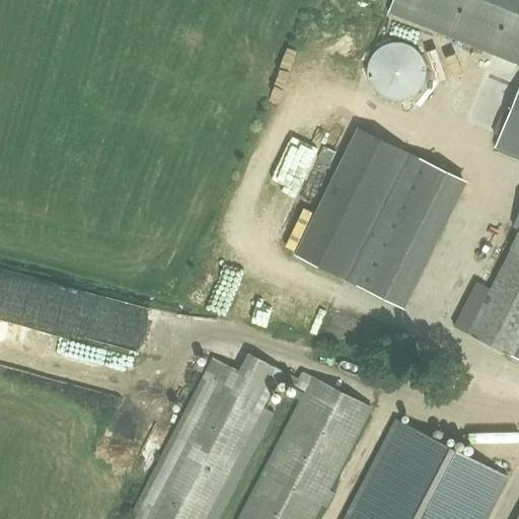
[(518,0),(390,0),(386,10),(518,64),(518,79),(497,136),(518,144),(518,0)]
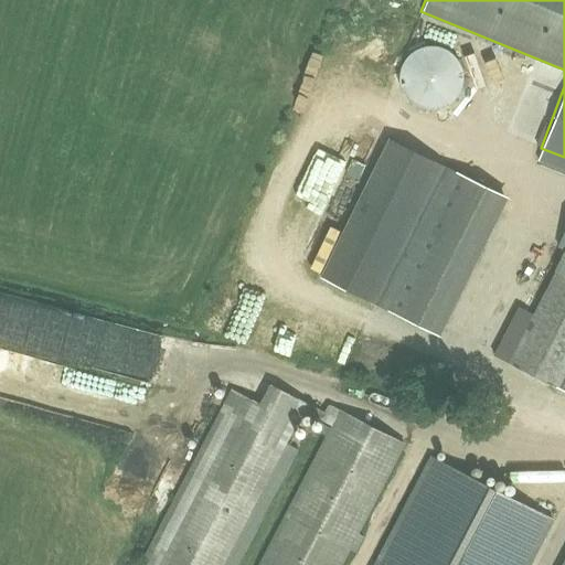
[(388,91),(443,110),(464,55),(411,35),(388,91)]
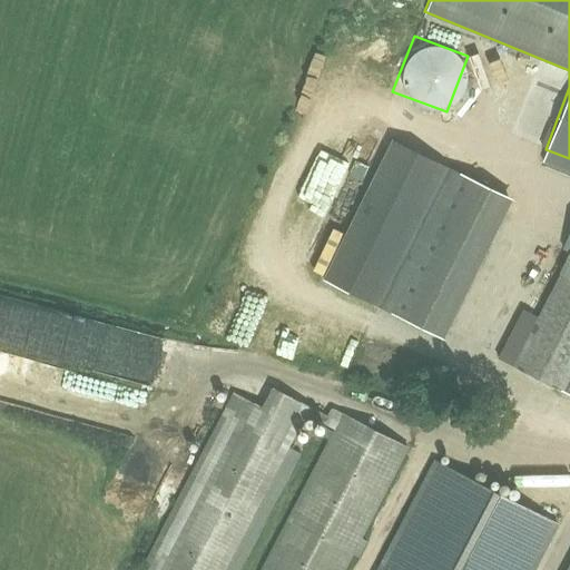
[(442,336),(510,198),(390,140),(322,278),(442,336)]
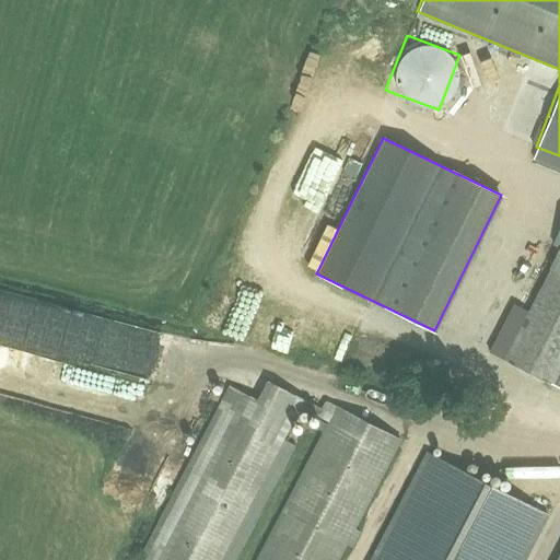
[(559,246),(512,342),(502,358),(559,387),(559,246)]
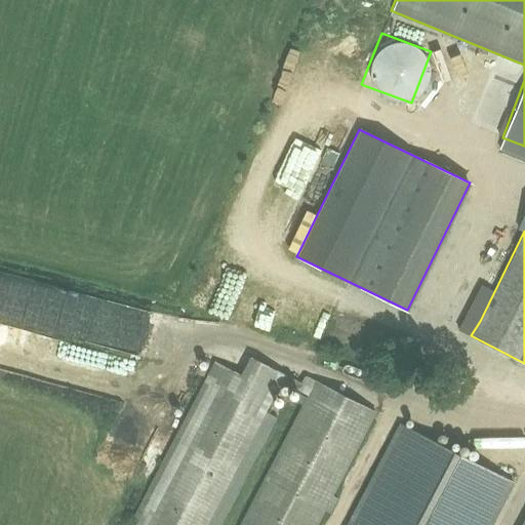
[(130,301),(120,333),(134,338),(146,307),(130,301)]
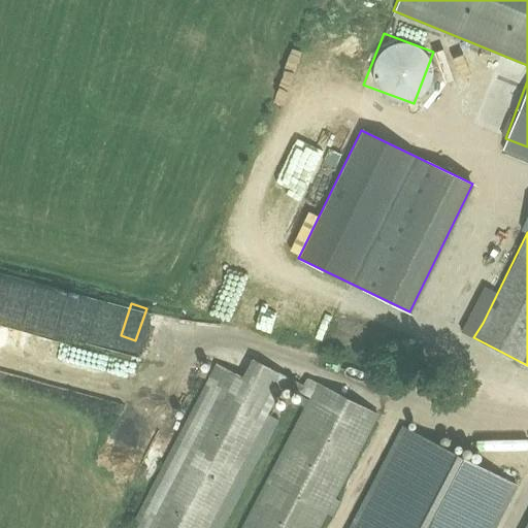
[(318,527),(377,414),(316,382),(239,527),(318,527)]
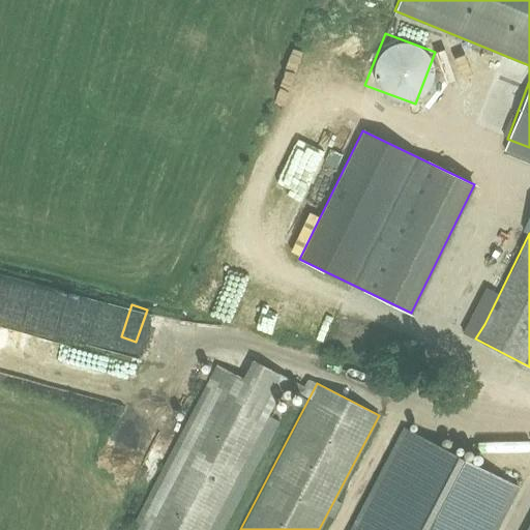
[(208,529),(268,415),(219,389),(146,529),(208,529)]
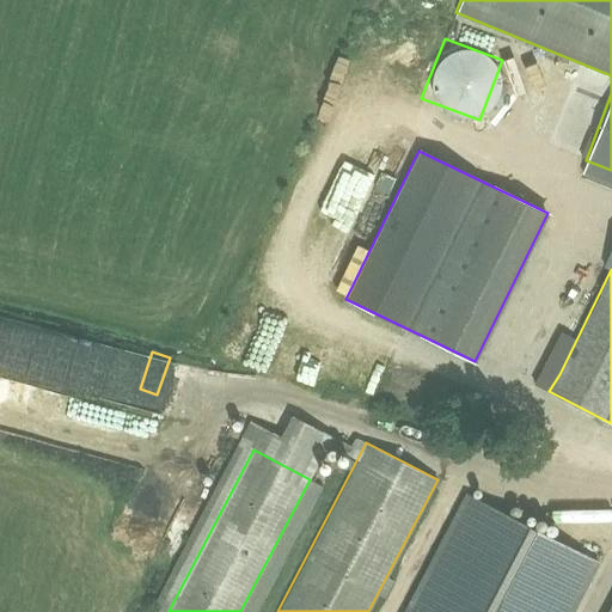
[(481,476),(410,611),(403,609),(401,611),(577,611),(611,548),(611,531),(533,490),(494,469),(488,481),(481,476)]
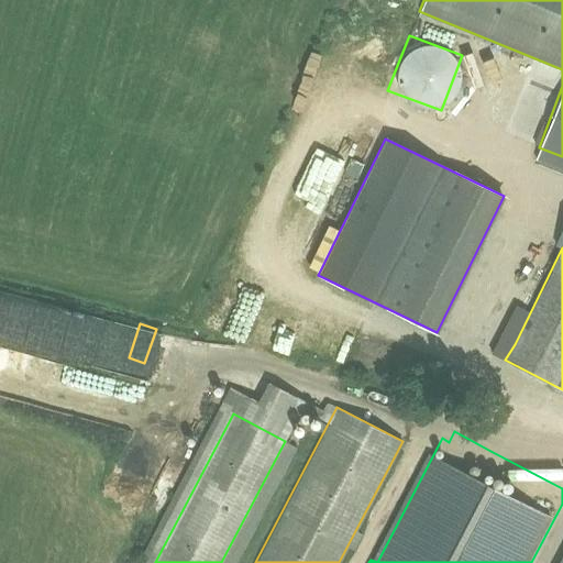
[(135,457),(141,441),(124,435),(108,485),(138,495),(148,462),(135,457)]
